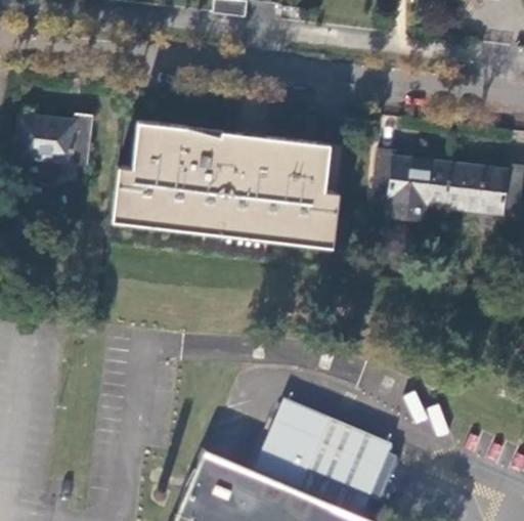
[(212,0),(211,8),(246,12),(247,0),(212,0)]
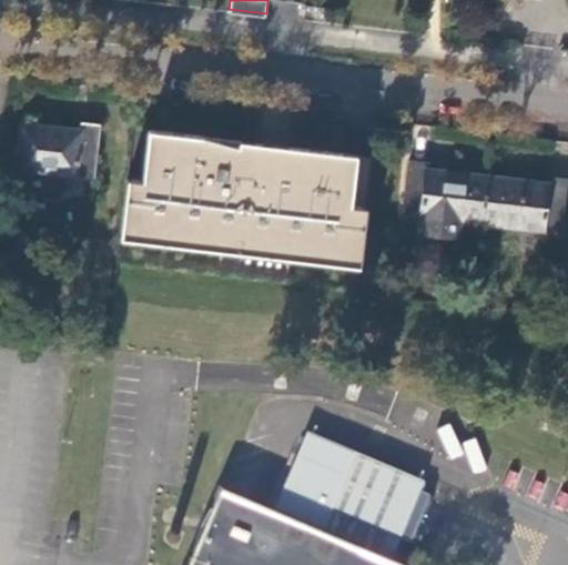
[(14,167),(92,174),(99,121),(79,119),(79,127),(19,120),(14,167)]
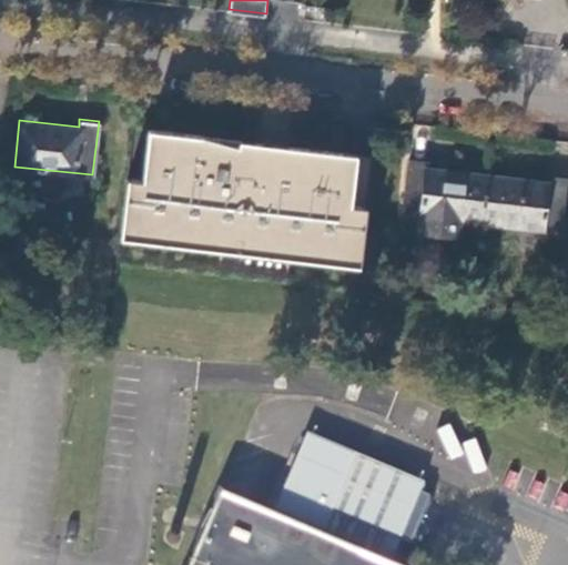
[(347,271),(359,157),(148,134),(135,248),(347,271)]
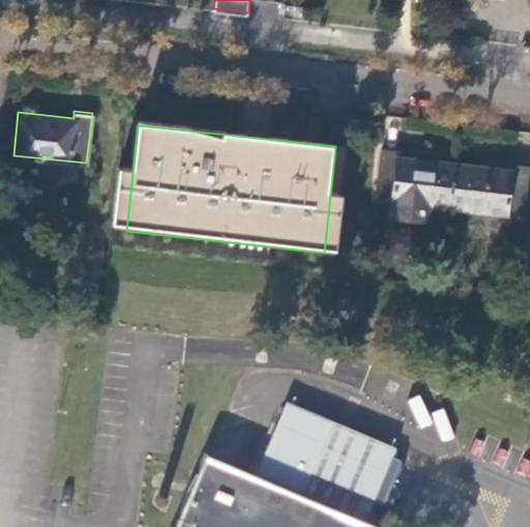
[(450,204),(455,160),(401,153),(402,148),(383,146),(377,195),(396,198),(394,215),(427,218),(429,201),(441,203),(450,204)]
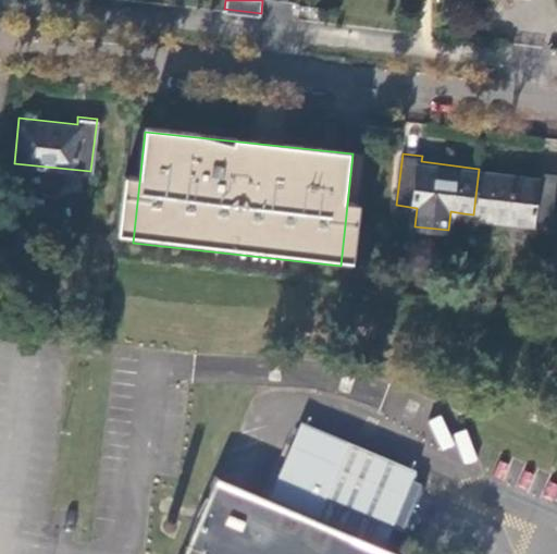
[(536,175),(479,169),(473,214),(552,224),(556,183),(556,171),(537,170),(536,175)]
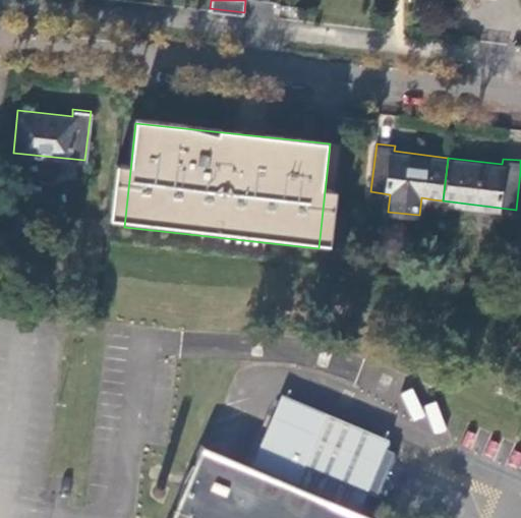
[(361,517),(372,492),(365,488),(386,439),(286,397),(252,471),(205,452),(176,517),(361,517)]
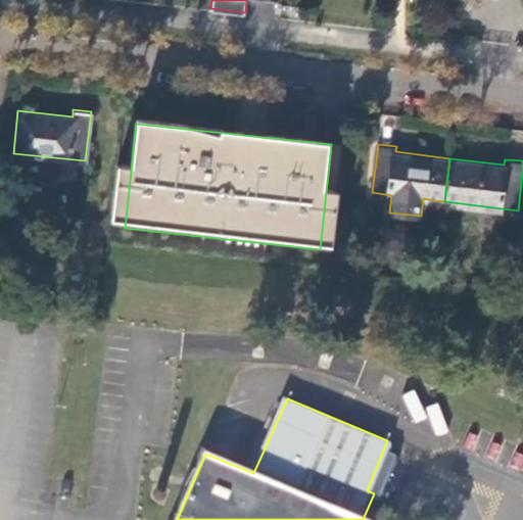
[(367,490),(374,493),(381,497),(401,446),(387,440),(367,490)]
